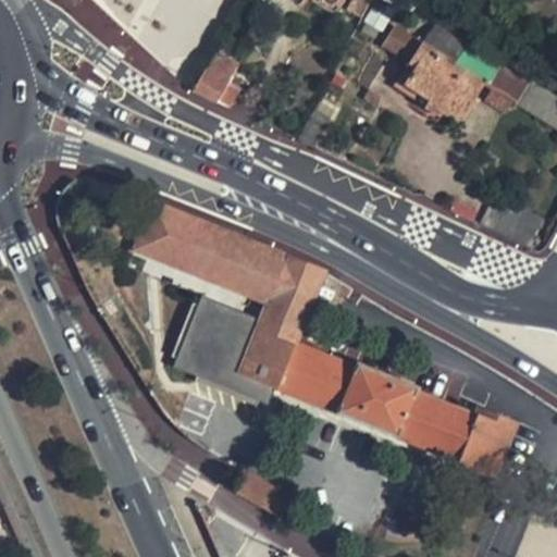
[(354,14),(360,0),(344,0),(341,7),(354,14)]
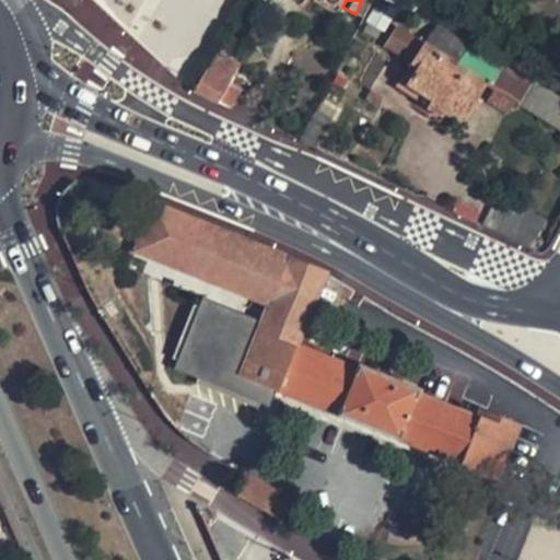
[(465,38),(438,21),(424,42),(450,58),(465,38)]
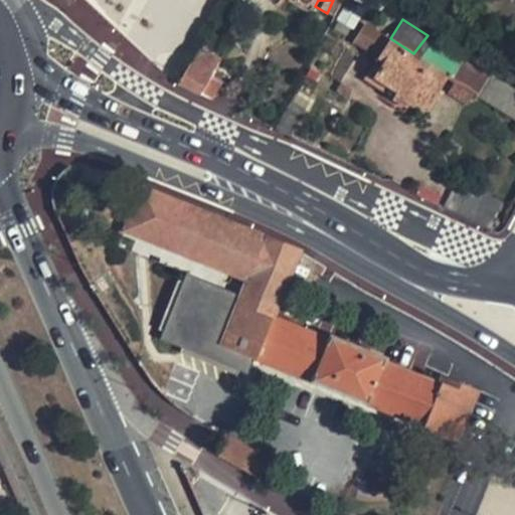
[(354,45),(377,59),(390,38),(368,24),(354,45)]
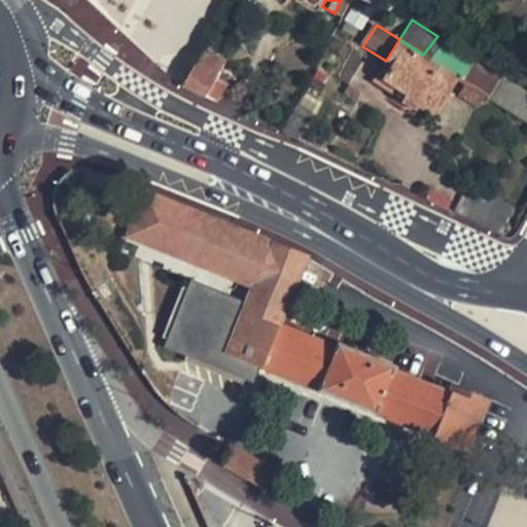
[(437,36),(423,55),(457,76),(470,56),(437,36)]
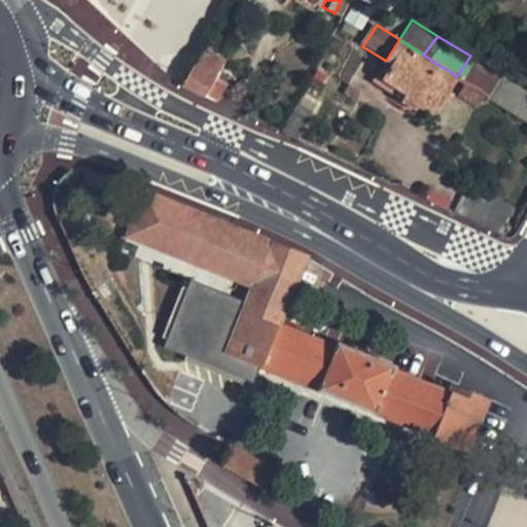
[(373,81),(412,107),(419,99),(434,108),(457,76),(423,55),(399,39),(386,61),(373,81)]
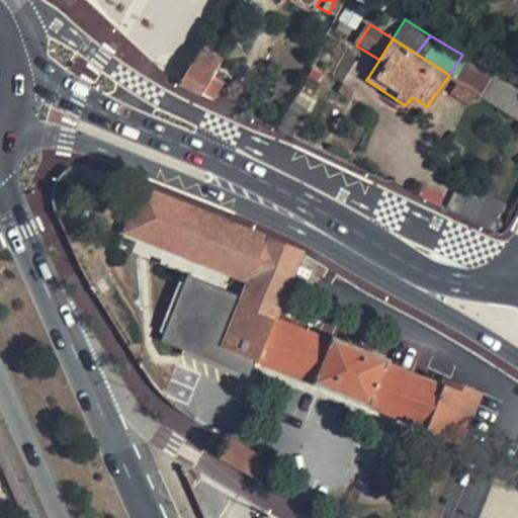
[(214,79),(218,74),(209,69),(213,61),(200,53),(181,85),(204,98),(214,79)]
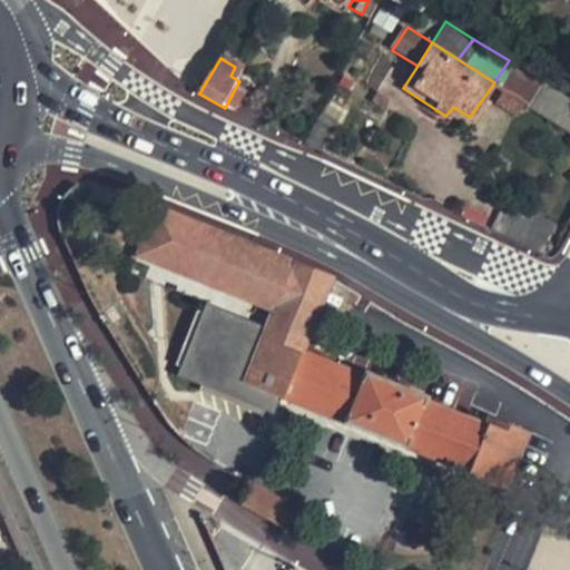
[(533,108),(548,85),(522,69),(509,60),(494,82),(507,90),(521,100),(533,108)]
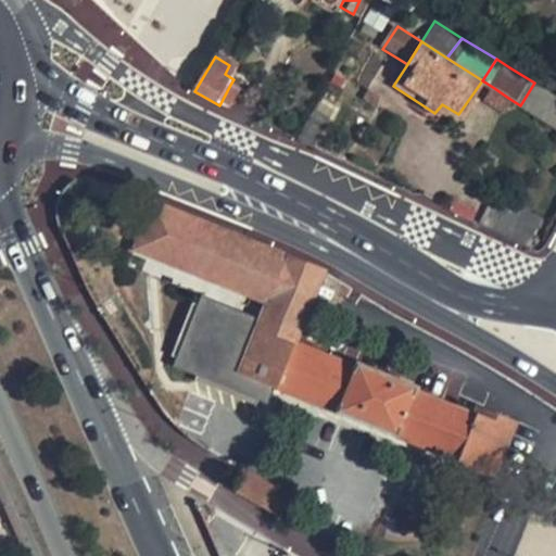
[(520,105),(555,128),(555,96),(534,83),(520,105)]
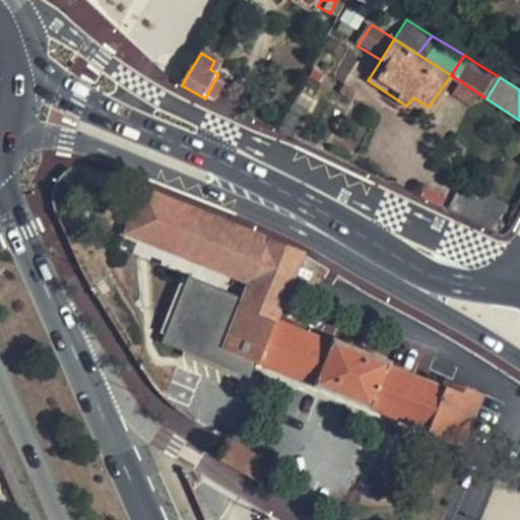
[(222,83),(215,79),(205,99),(213,102),(222,83)]
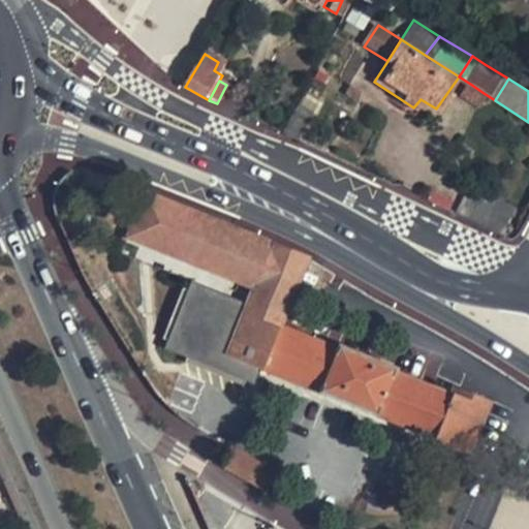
[(484,93),(470,84),(464,92),(468,95),(477,101),(484,93)]
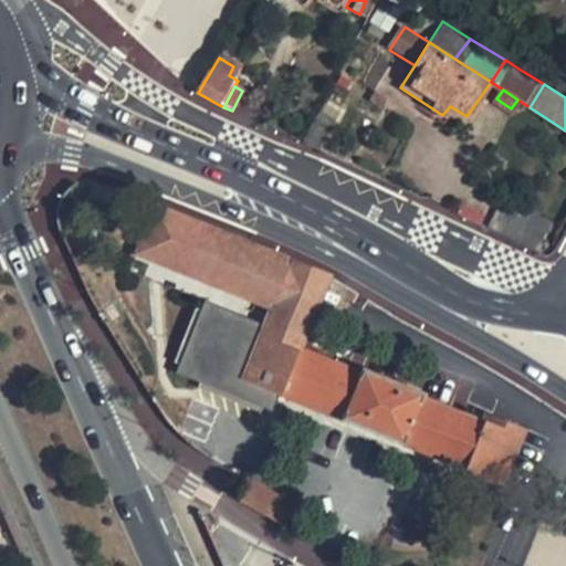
[(305,321),(323,274),(149,206),(132,252),(164,264),(266,305),(305,321)]
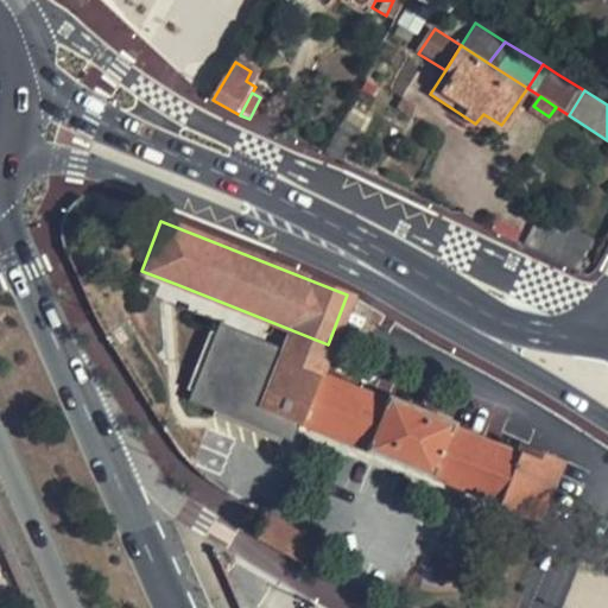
[(603,261),(607,255),(549,225),(534,253),(577,276),(603,261)]
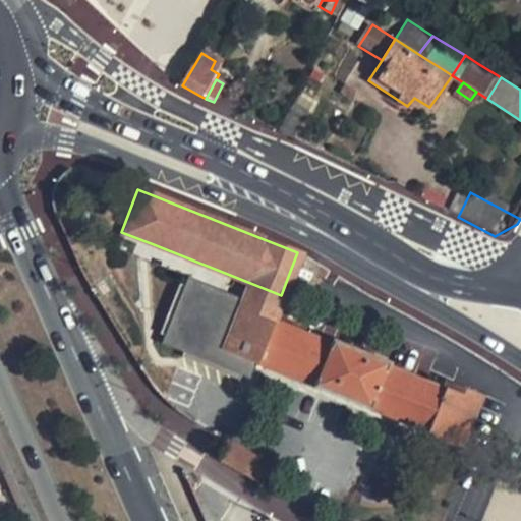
[(322,333),(319,341),(270,322),(274,311),(239,297),(188,277),(185,286),(166,333),(163,342),(207,360),(210,353),(229,361),(226,368),(245,375),(246,377),(251,366),(270,373),(421,433),(440,388),(381,363),(382,358),(322,333)]
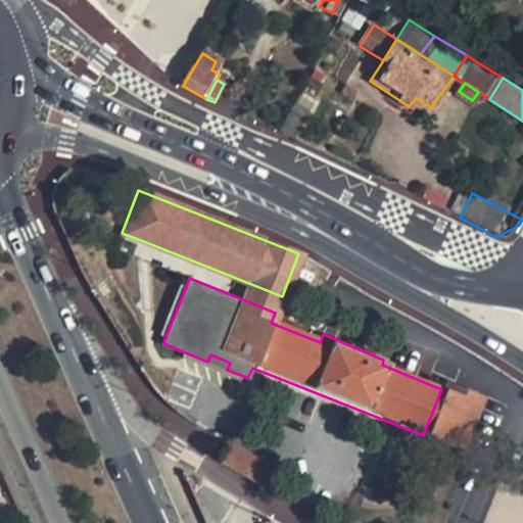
[(243,291),(240,298),(275,313),(278,305),(282,296),(246,282),(243,291)]
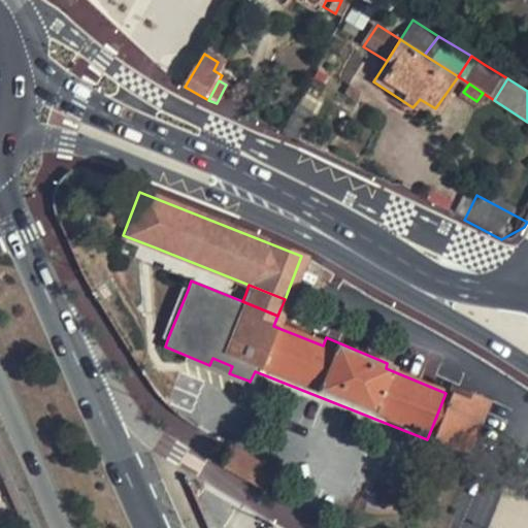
[(482,404),(448,389),(446,393),(427,439),(461,453),(482,404)]
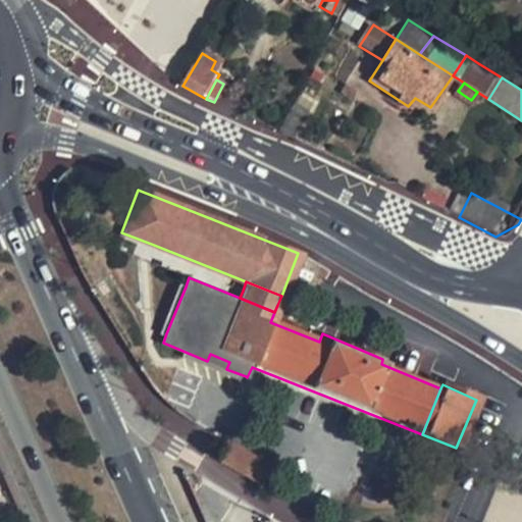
[(521,521),(521,496),(492,487),(482,521),(521,521)]
